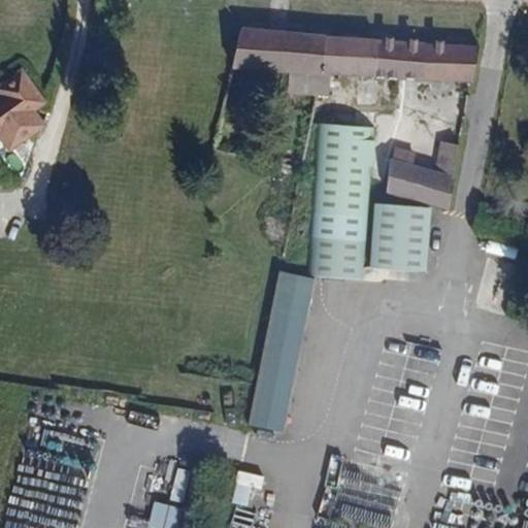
[(325,35),(241,29),(233,66),(318,72),(325,35)]
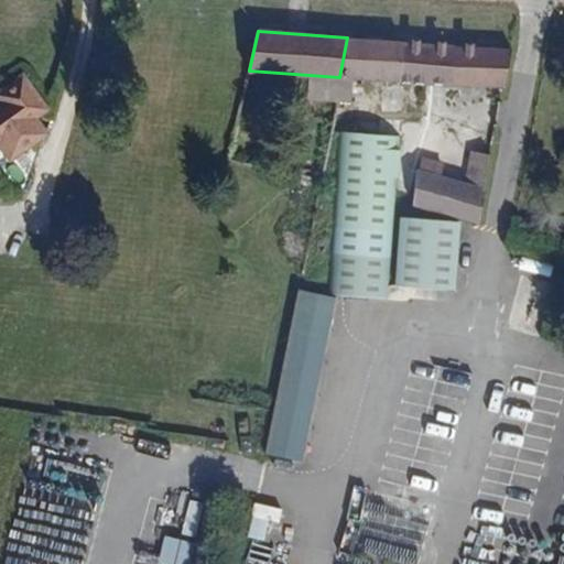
[(429,44),(347,38),(339,77),(336,93),(345,93),(343,117),(419,122),(421,105),(423,88),(424,83),(429,44)]
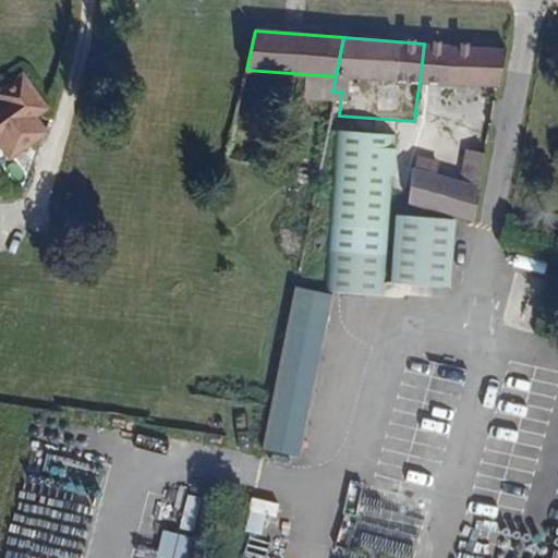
[(449,46),(424,44),(420,82),(444,83),(449,46)]
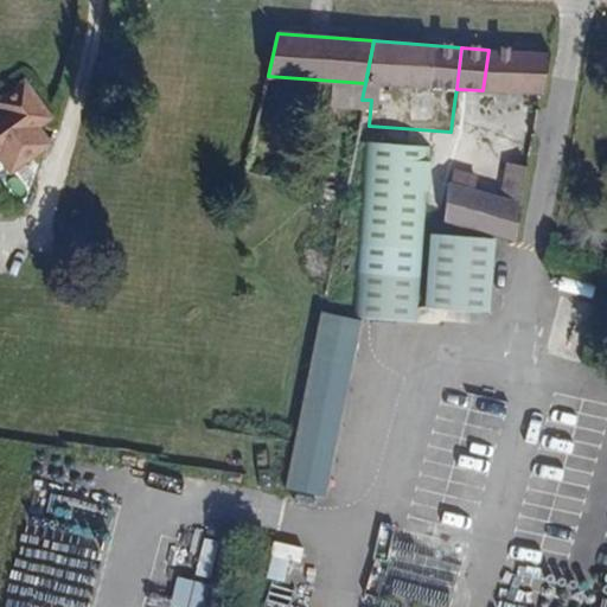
[(551,56),(489,50),(483,90),(542,96),(551,56)]
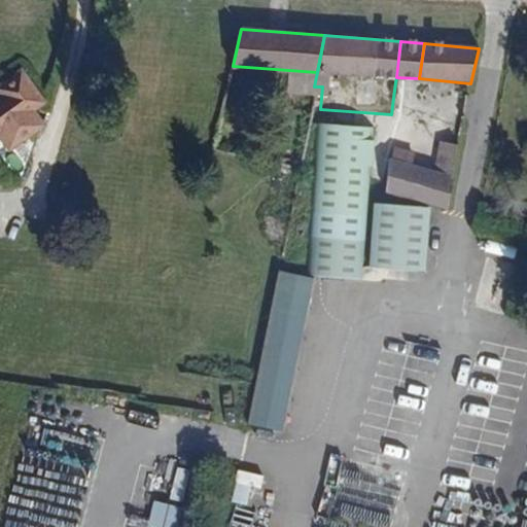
[(21,63),(0,80),(0,133),(43,96),(32,83),(36,80),(21,63)]
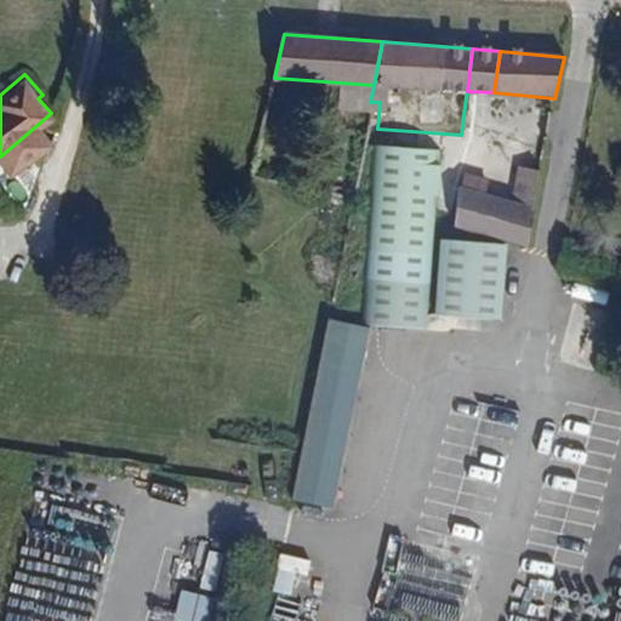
[(466,97),(463,115),(477,117),(479,100),(466,97)]
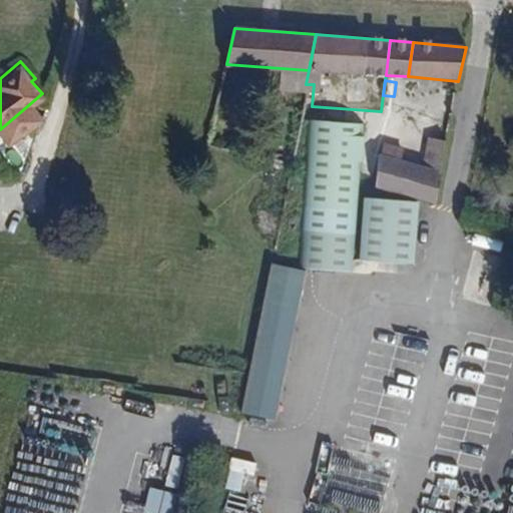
[(364,126),(315,123),(304,267),(352,272),(364,126)]
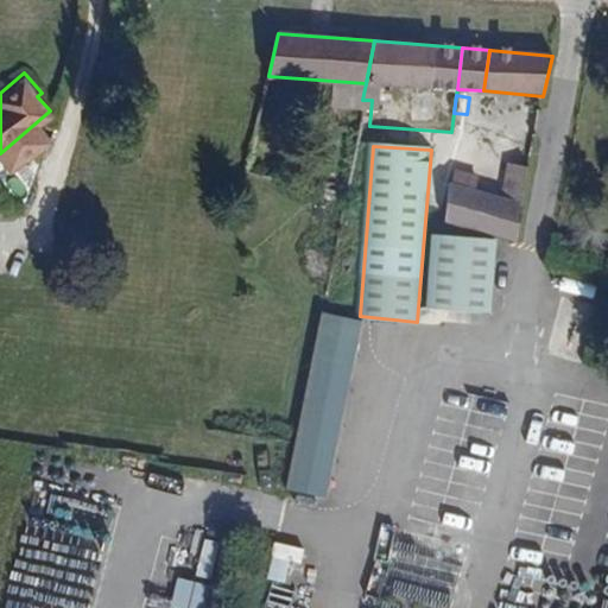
[(445,185),(441,222),(469,230),(511,242),(526,170),(506,165),(498,200),(445,185)]
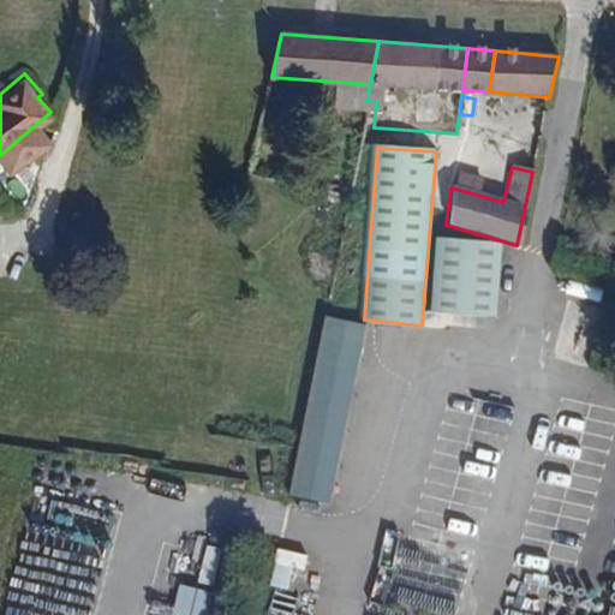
[(505,244),(436,240),(431,311),(500,315),(505,244)]
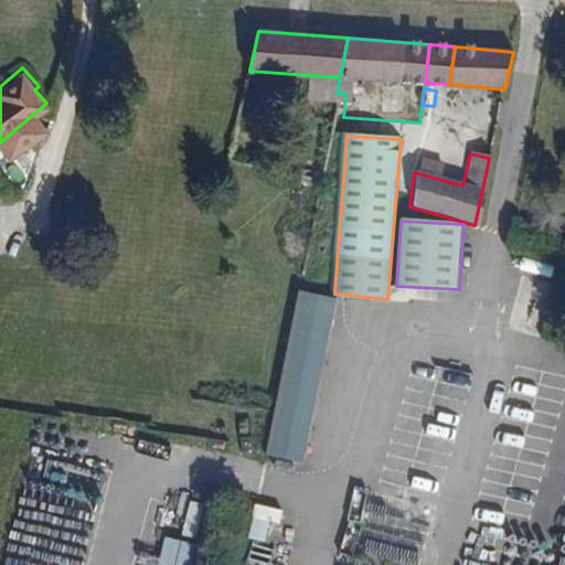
[(336,299),(298,294),(267,454),(301,460),(336,299)]
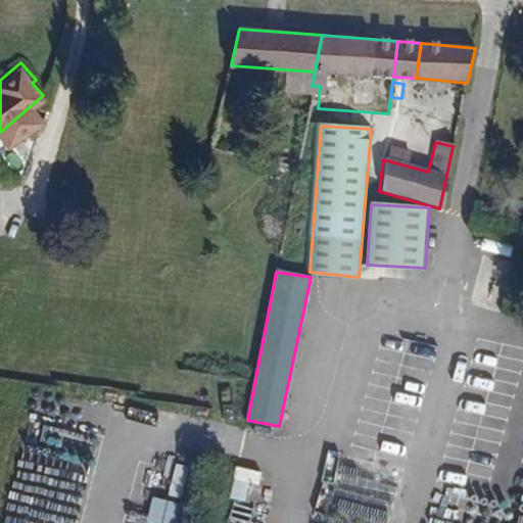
[(170,494),(180,497),(188,468),(178,466),(170,494)]
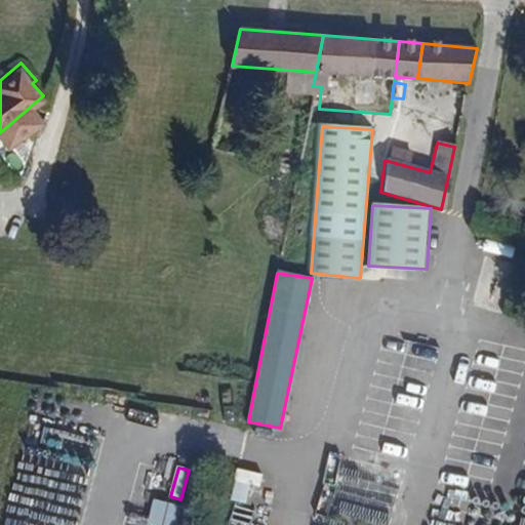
[(231,498),(252,506),(261,475),(240,469),(231,498)]
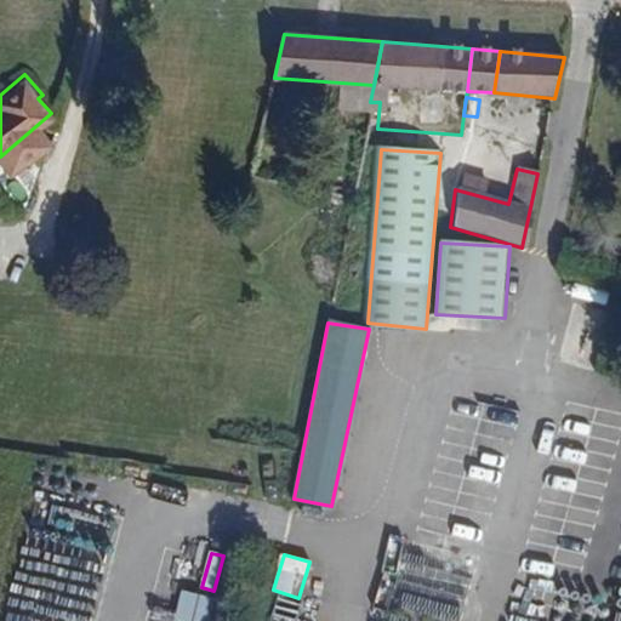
[(176,620),(182,620),(209,620),(215,598),(182,591),(176,620)]
